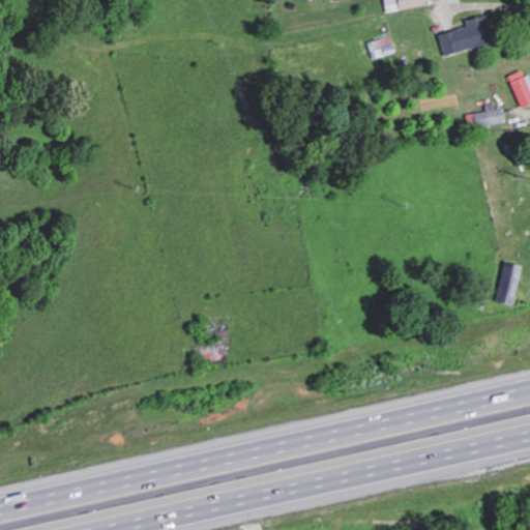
[(381,0),(384,12),(422,4),(420,0),(381,0)]
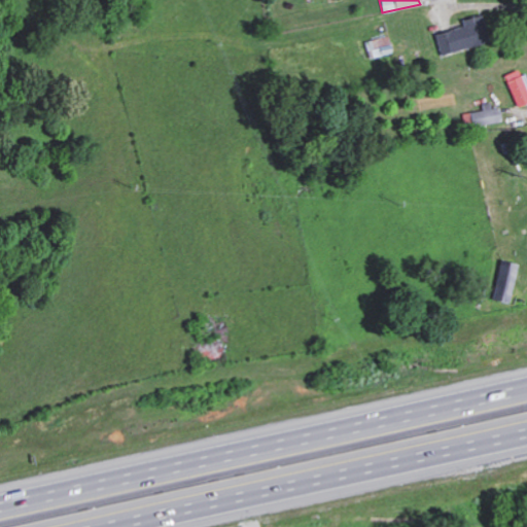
[(475,45),(468,24),(433,33),(440,55),(475,45)]
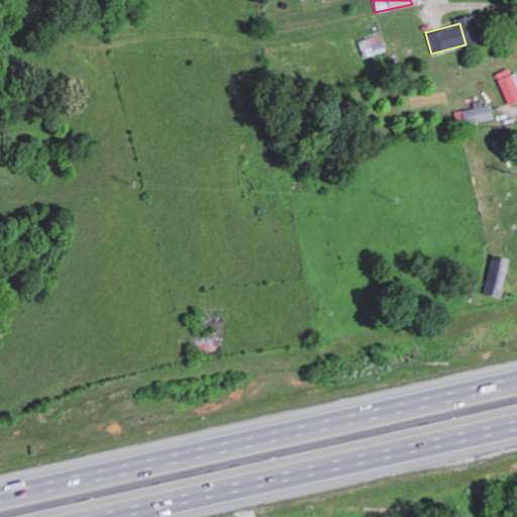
[(362,58),(385,50),(380,34),(356,41),(362,58)]
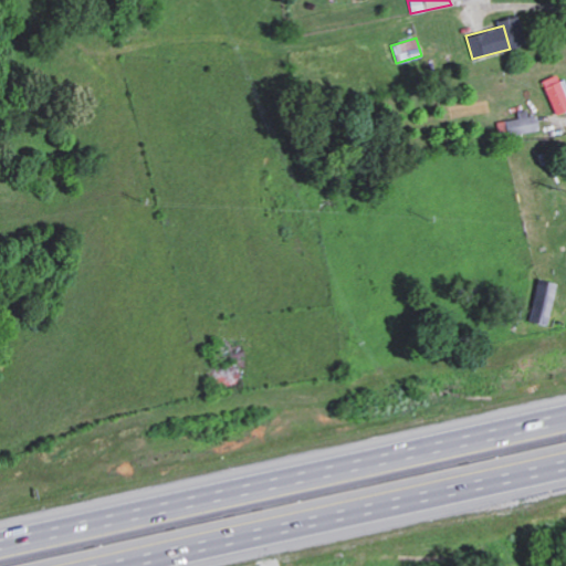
[(565,111),(565,103),(555,74),(541,80),(554,115),(565,111)]
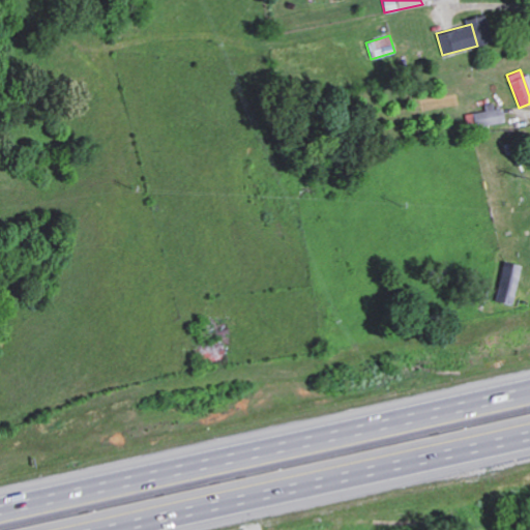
[(483,111),(471,113),(474,127),(500,122),(496,101),(482,105),(483,111)]
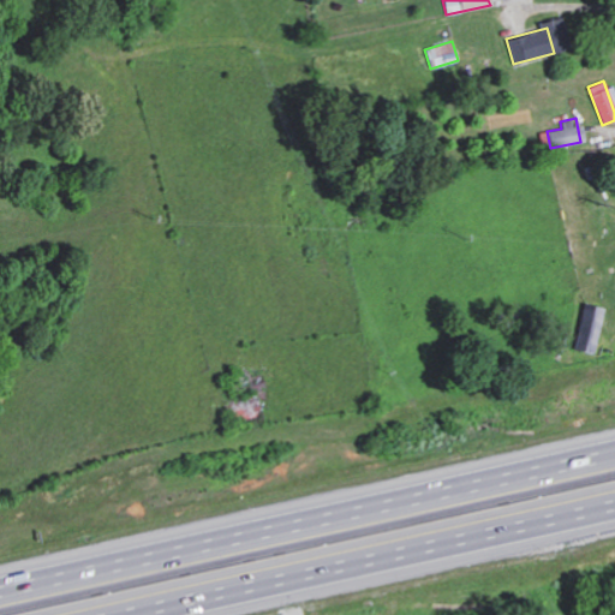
[(572,346),(592,352),(604,309),(584,303),(572,346)]
